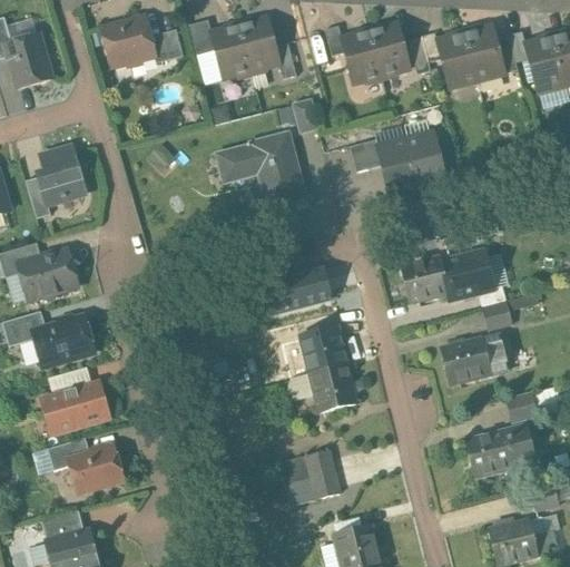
[(5,17),(0,17),(0,59),(8,57),(5,44),(11,42),(5,17)]
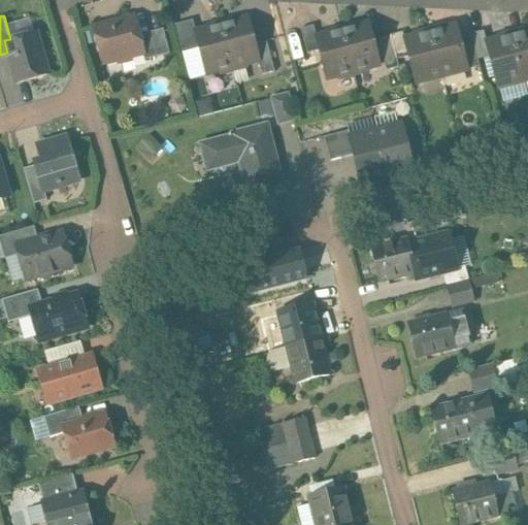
[(134,17),(94,27),(103,60),(117,57),(118,60),(130,57),(129,54),(142,50),(143,50),(138,33),(134,17)]
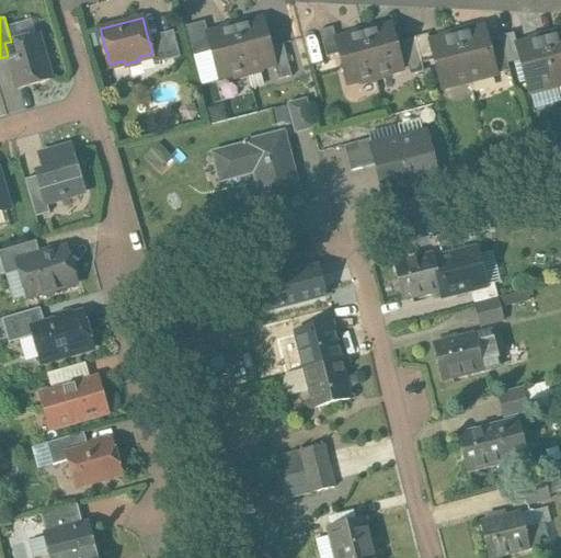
[(263,18),(235,24),(248,71),(260,68),(259,66),(274,63),(274,61),(270,44),(263,18)]
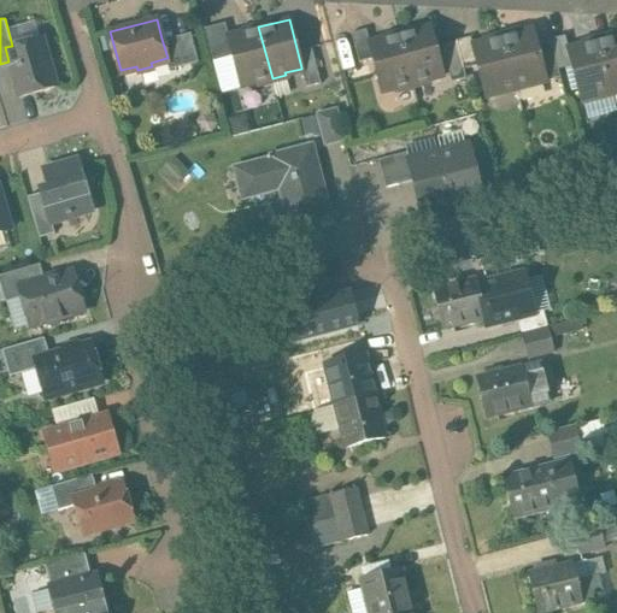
[(225,21),(204,27),(212,59),(233,53),(228,35),(229,35),(225,21)]
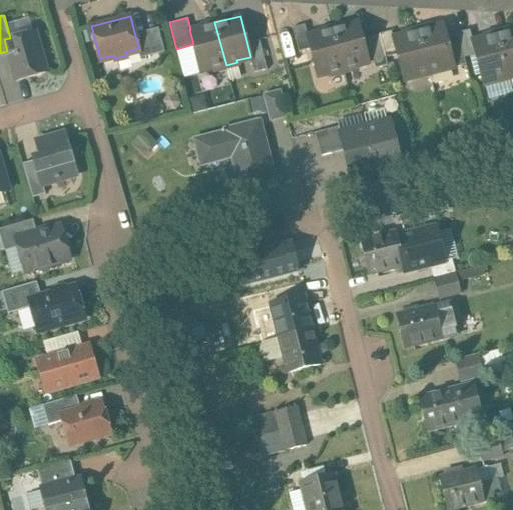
[(358,21),(333,27),(344,70),(355,67),(355,65),(369,61),(358,21)]
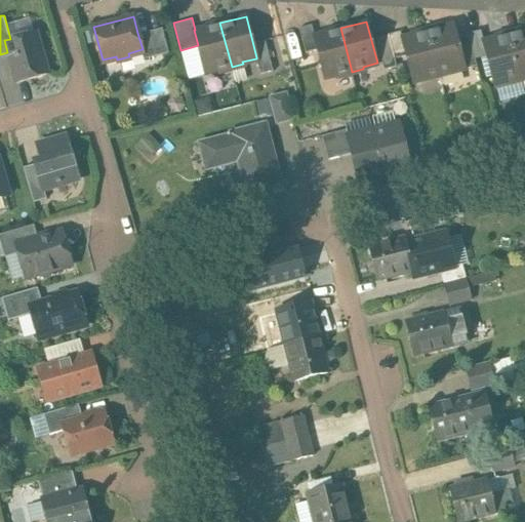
[(195,30),(194,30),(198,45),(205,72),(219,68),(220,70),(232,67),(219,23),(195,30)]
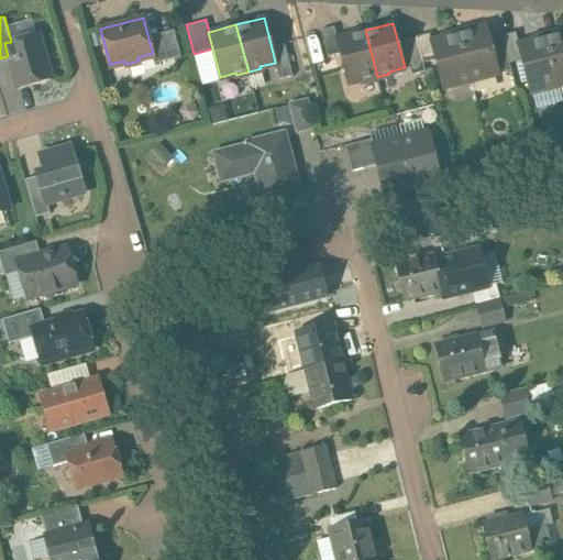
[(334,24),(320,29),(328,55),(341,52),(337,37),(338,37),(334,24)]
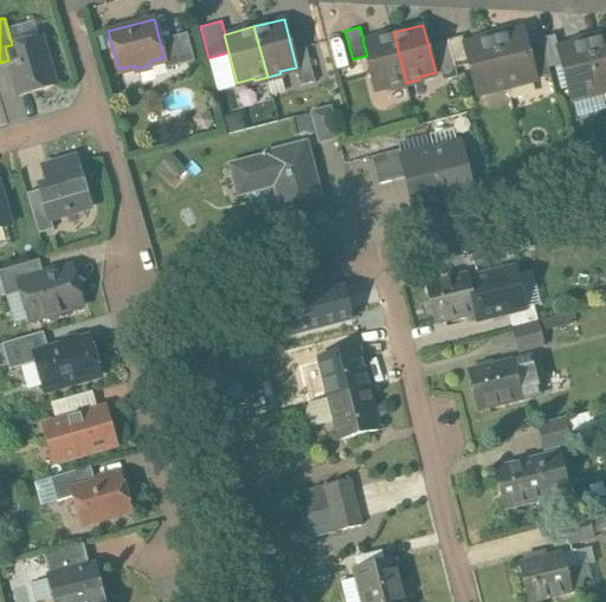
[(523,27),(494,34),(507,85),(536,77),(527,40),(523,27)]
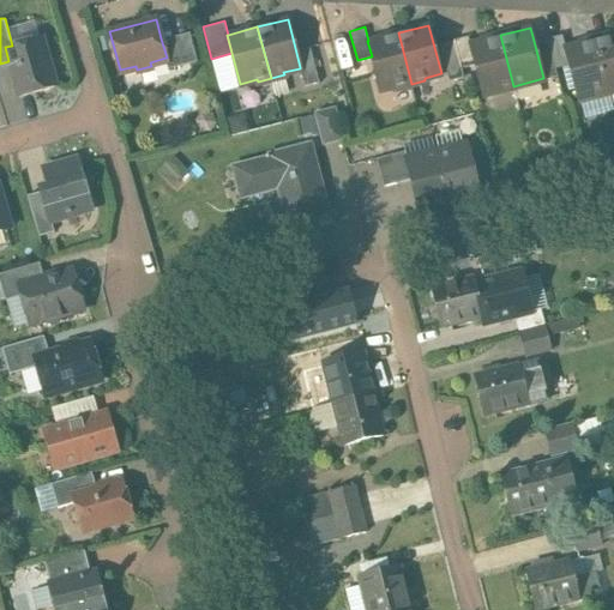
[(190,30),(161,38),(167,58),(166,58),(168,67),(197,60),(190,30)]
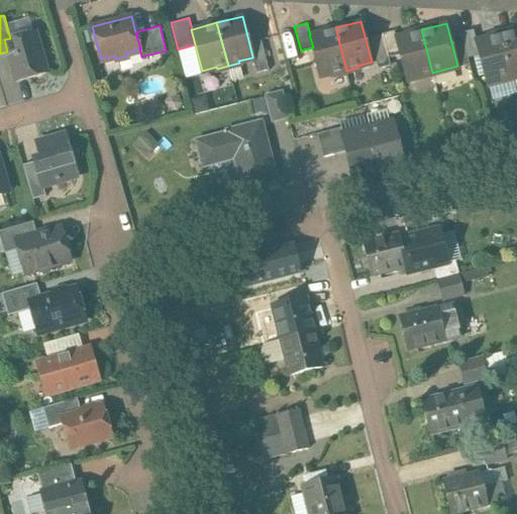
[(310,34),(309,34),(313,47),(320,76),(334,72),(335,74),(346,71),(335,27),(310,34)]
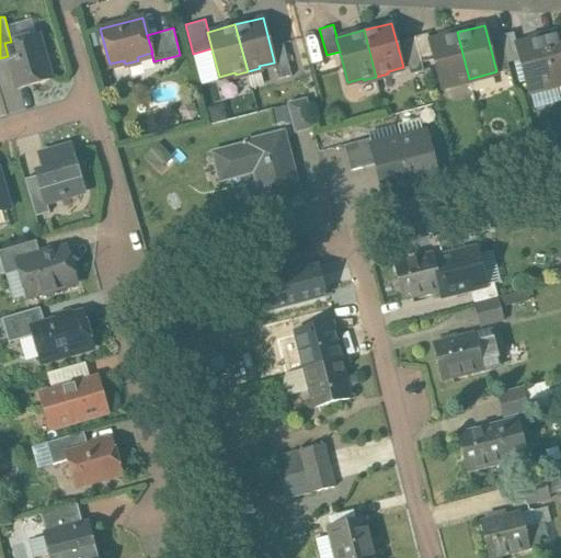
[(514,31),(501,34),(507,60),(519,57),(516,43),(517,43),(514,31)]
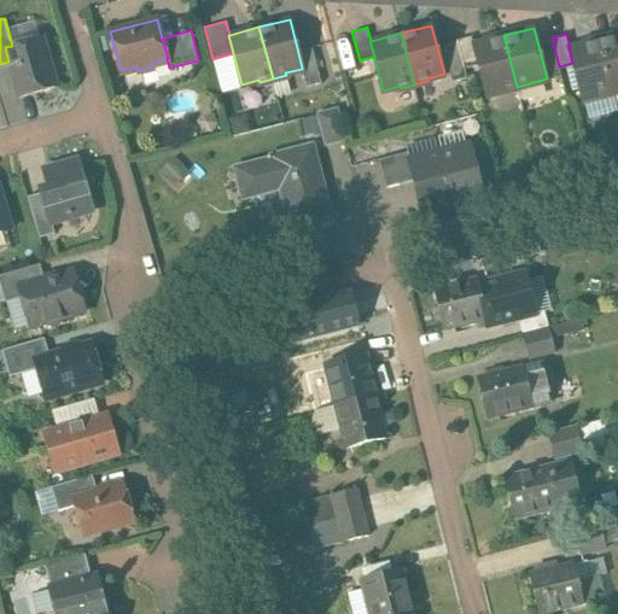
[(617,34),(600,40),(613,91),(617,89),(617,34)]
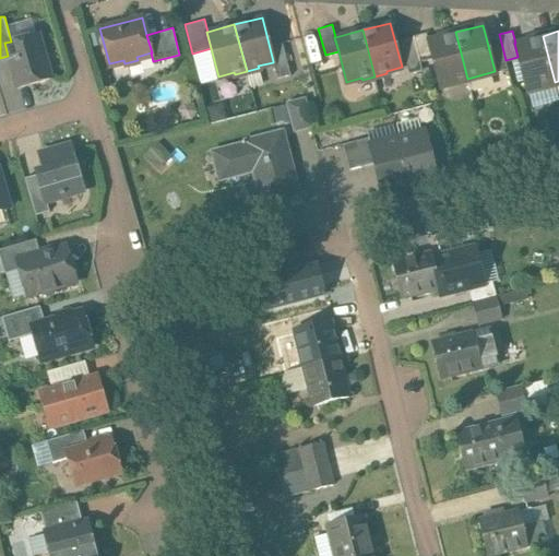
[(426,32),(413,35),(420,61),(432,58),(428,39),(426,32)]
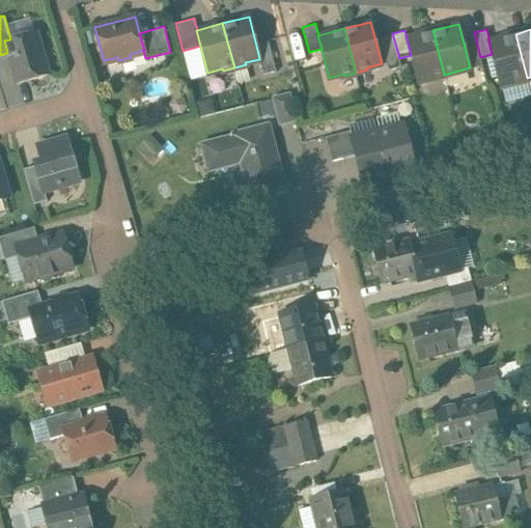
[(407,37),(411,55),(418,82),(444,75),(432,30),(407,37)]
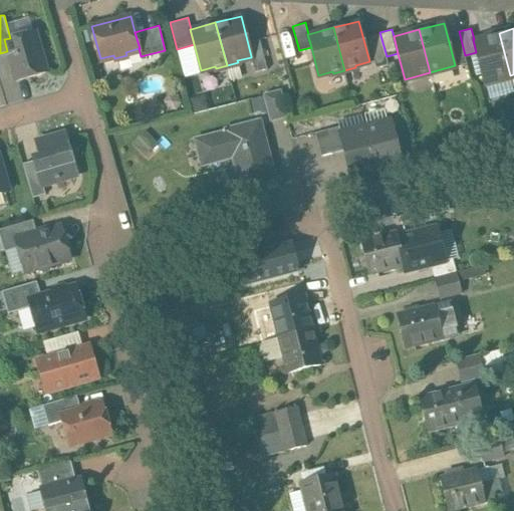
[(10,38),(4,39),(7,51),(16,79),(46,70),(35,30),(10,38)]
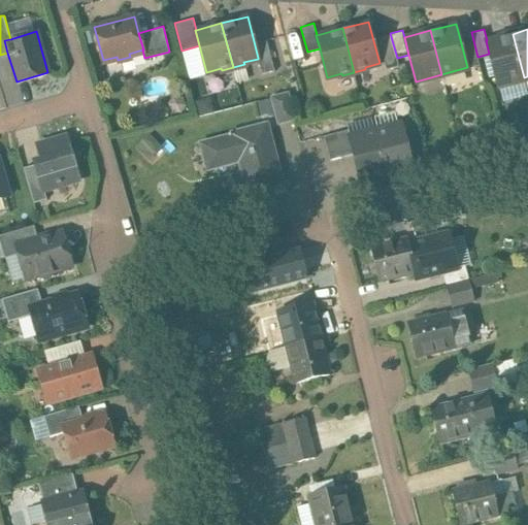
[(471,32),(459,35),(467,67),(480,64),(477,57),(471,32)]
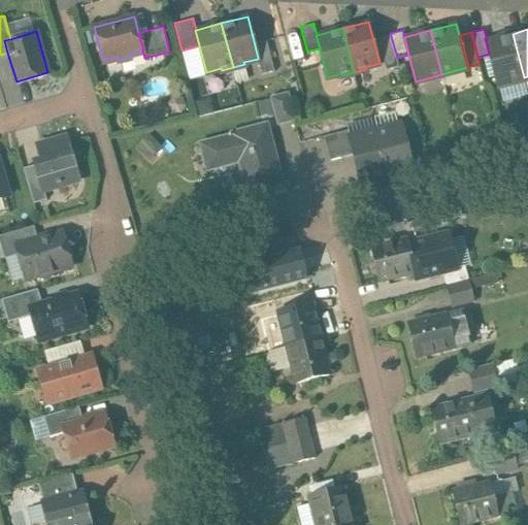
[(390,33),(377,36),(387,69),(399,65),(397,58),(390,33)]
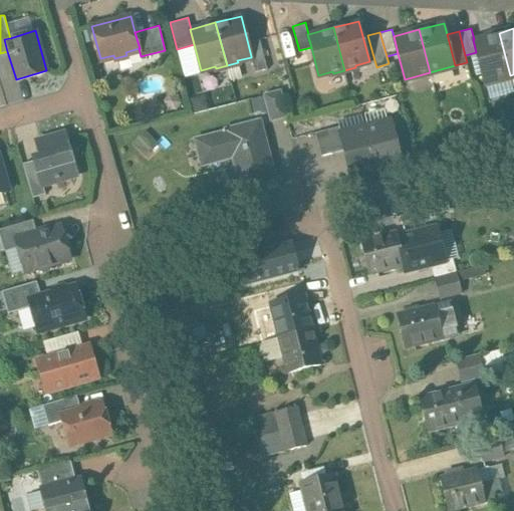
[(474,39),(473,39),(476,52),(484,80),(498,76),(499,78),(510,75),(499,33),(474,39)]
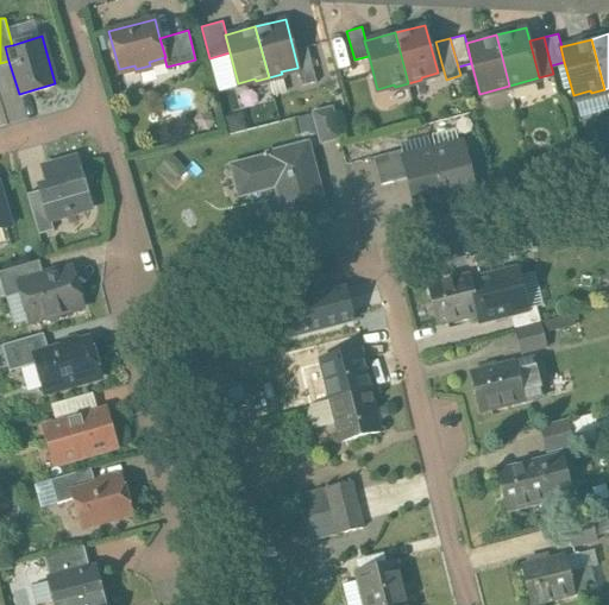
[(307,44),(293,48),(297,67),(297,68),(302,83),(316,80),(307,44)]
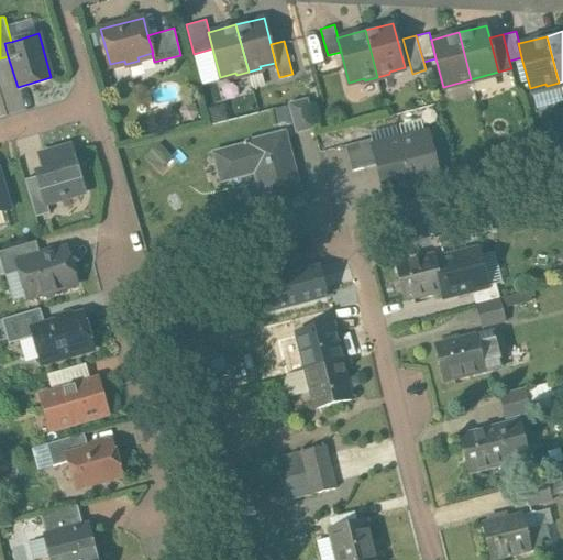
[(216,79),(217,94),(241,92),(241,78),(216,79)]
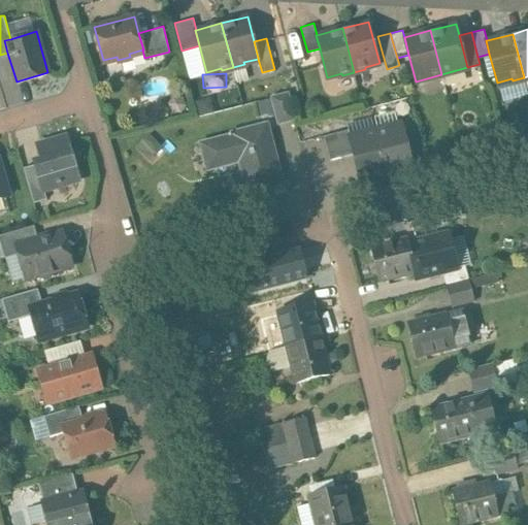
[(287,94),(272,97),(278,121),(293,118),(287,94)]
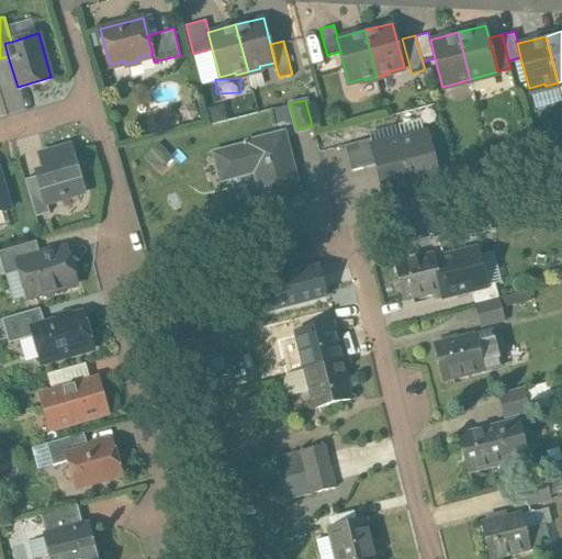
[(284,131),(247,141),(247,143),(213,152),(221,179),(255,170),(263,204),(301,194),(284,131)]
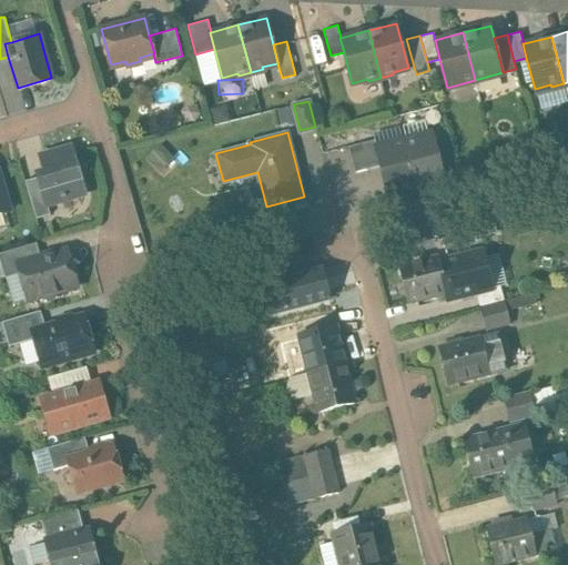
[(432,133),(404,140),(416,188),(444,180),(432,133)]
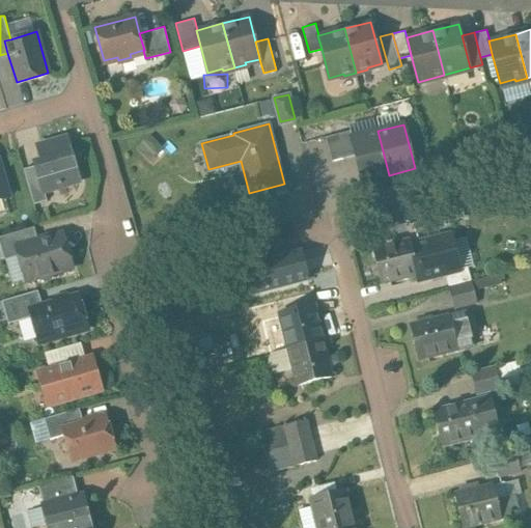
[(350,130),(337,133),(343,157),(356,154),(352,138),(350,130)]
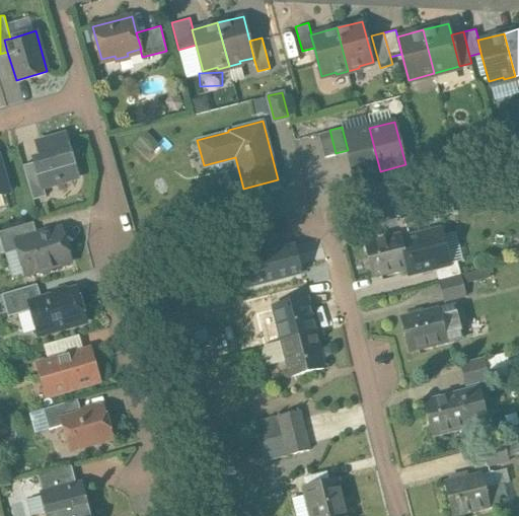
[(344,135),(348,150),(355,177),(380,171),(369,128),(344,135)]
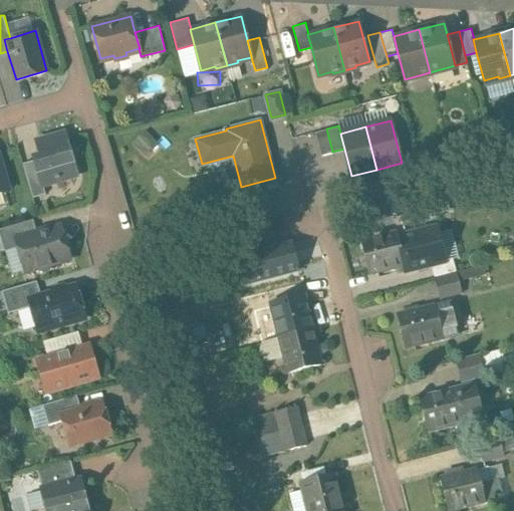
[(326,129),(315,132),(321,155),(332,152),(326,129)]
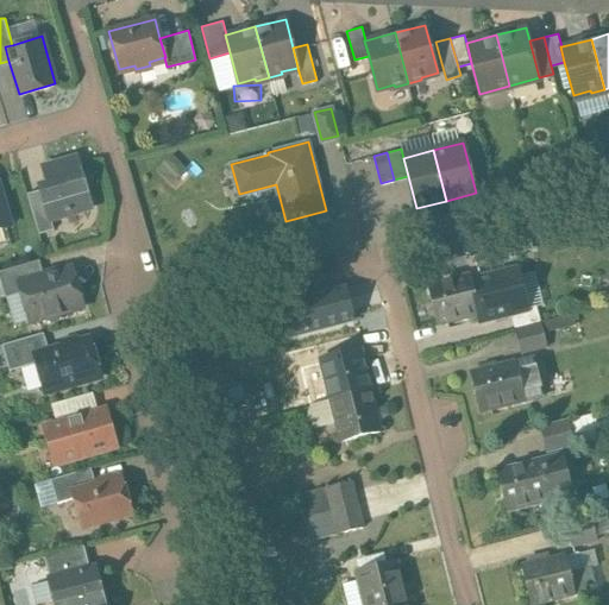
[(76,156),(43,166),(49,183),(41,186),(41,189),(50,219),(51,218),(90,206),(76,156)]
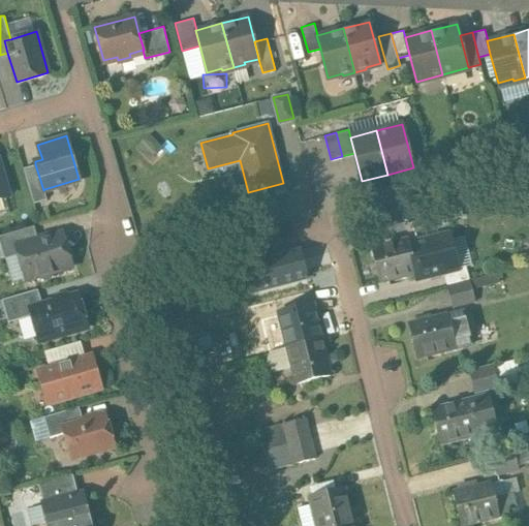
[(0,162),(0,196),(9,194),(0,162)]
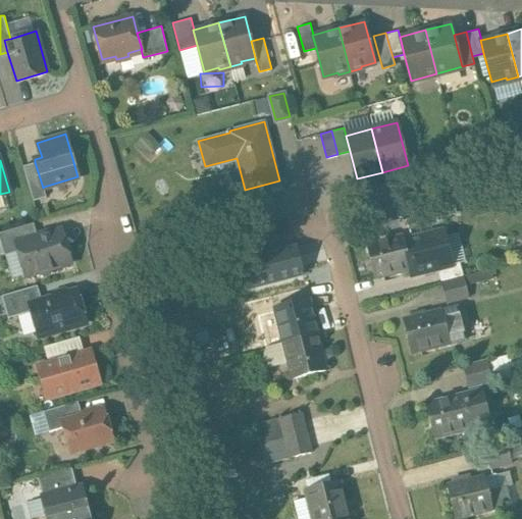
[(35,162),(23,165),(34,199),(46,196),(44,187),(43,188),(35,162)]
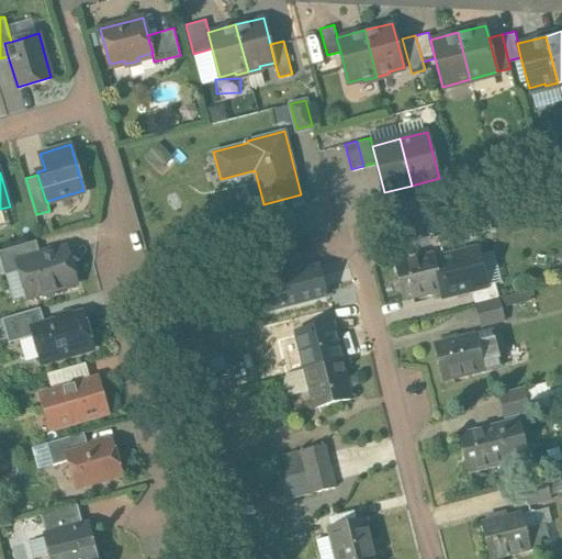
[(458,215),(434,222),(439,244),(463,237),(462,235),(458,217),(458,215)]
